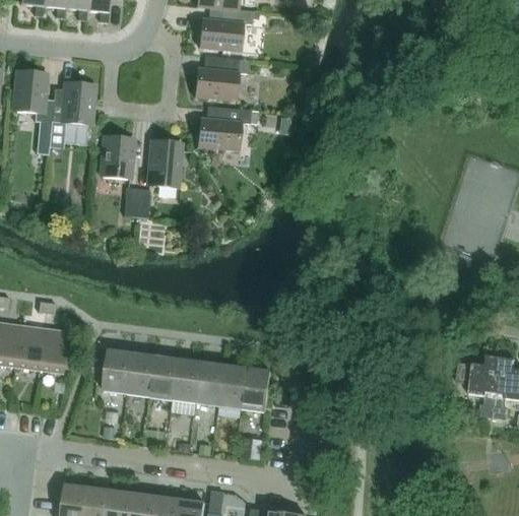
[(43,5),(44,0),(20,0),(20,3),(36,4),(35,14),(43,15),(44,5),(43,5)]
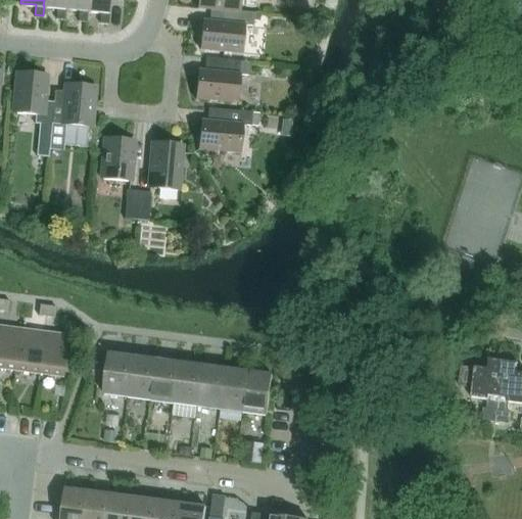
[(44,0),(43,5),(44,5),(57,6),(56,16),(64,17),(65,7),(65,0),(44,0)]
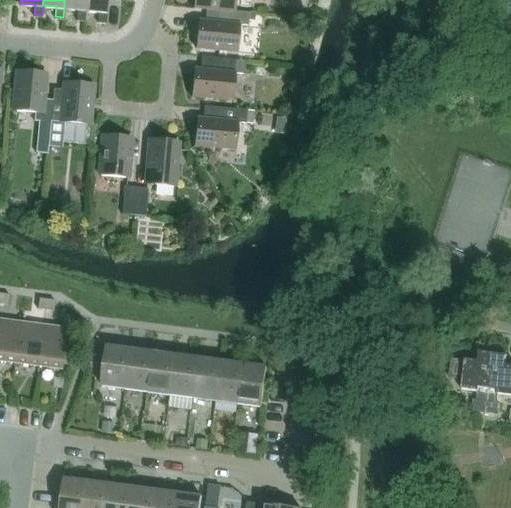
[(64,0),(64,7),(78,8),(77,18),(85,19),(86,9),(85,9),(86,0),(64,0)]
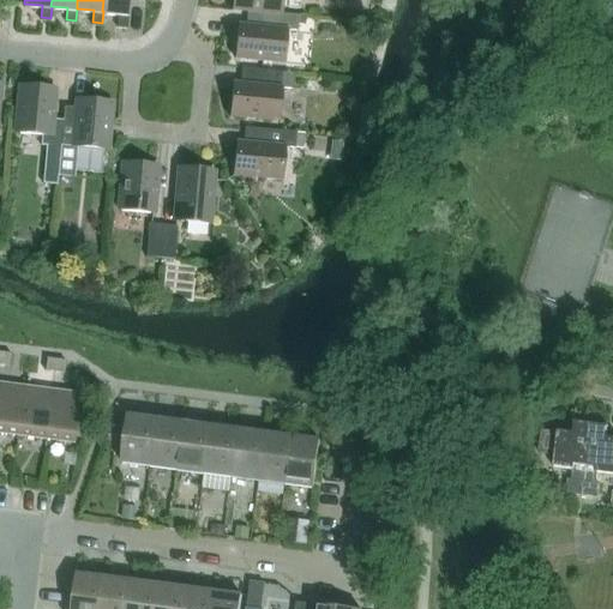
[(103,0),(102,11),(103,11),(119,12),(118,24),(127,25),(130,0),(103,0)]
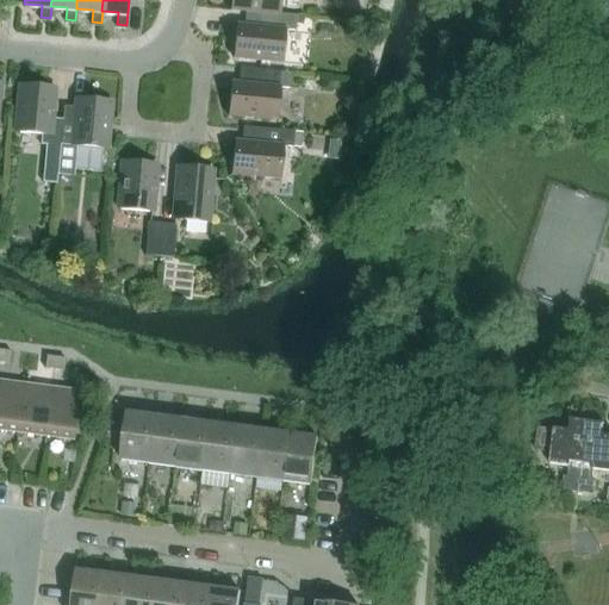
[(279,11),(279,10),(280,0),(231,0),(231,6),(246,7),(279,11)]
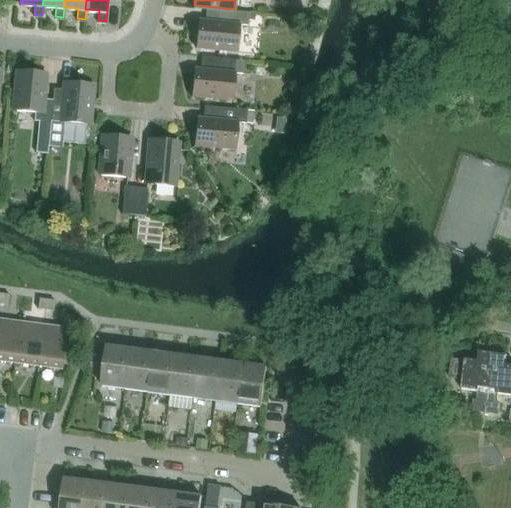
[(234,9),(206,6),(205,17),(199,17),(196,45),(237,49),(240,22),(248,22),(249,9),(234,8),(234,9)]
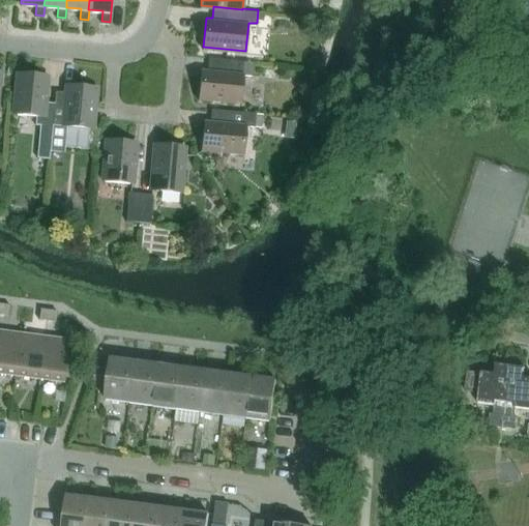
[(253,74),(254,60),(209,56),(208,68),(201,68),(199,97),(241,101),(243,72),(253,74)]
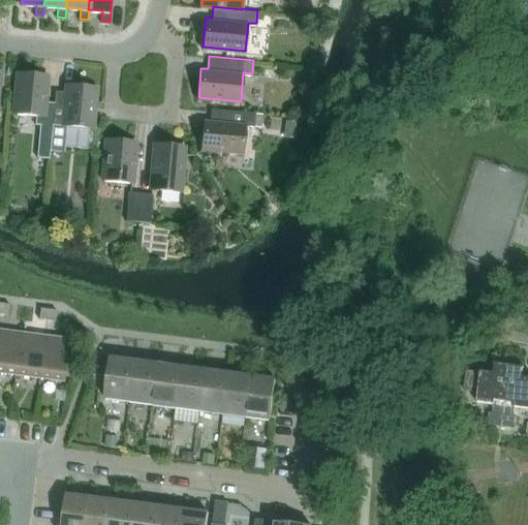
[(53,123),(55,100),(45,99),(48,73),(19,70),(14,112),(37,114),(36,122),(40,122),(37,155),(50,156),(53,124),(54,124),(54,123),(53,123)]
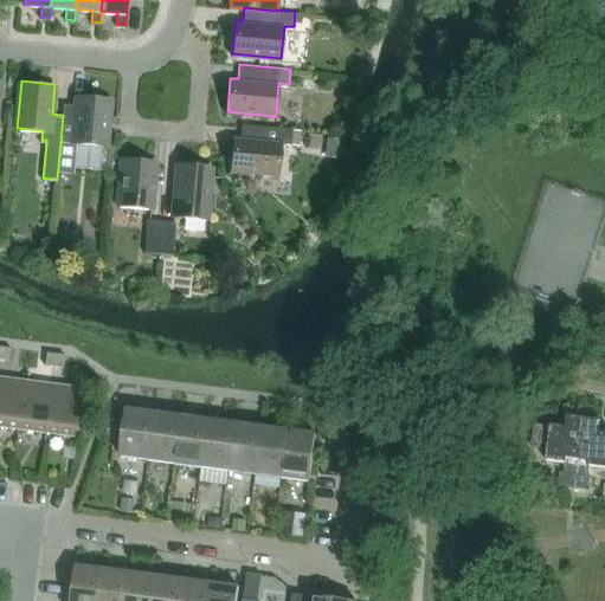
[(60,141),(62,141),(104,144),(109,97),(78,95),(77,103),(64,102),(63,115),(60,141)]
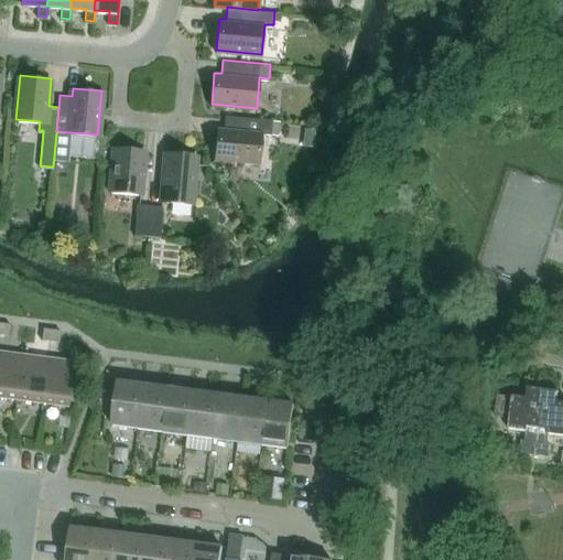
[(280,119),(272,118),(225,114),(224,127),(217,127),(214,158),(259,162),(262,131),(279,133),(280,119)]
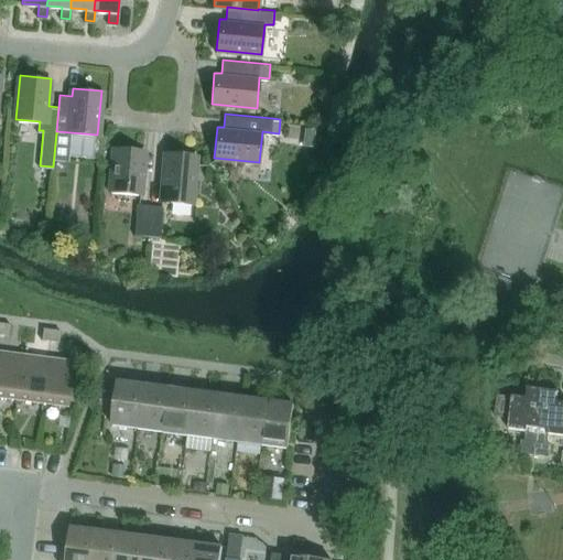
[(141,193),(145,149),(114,147),(110,190),(141,193)]
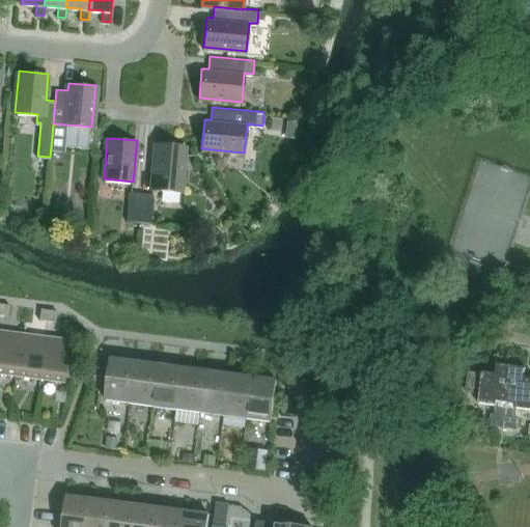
[(182,191),(185,144),(156,142),(151,188),(182,191)]
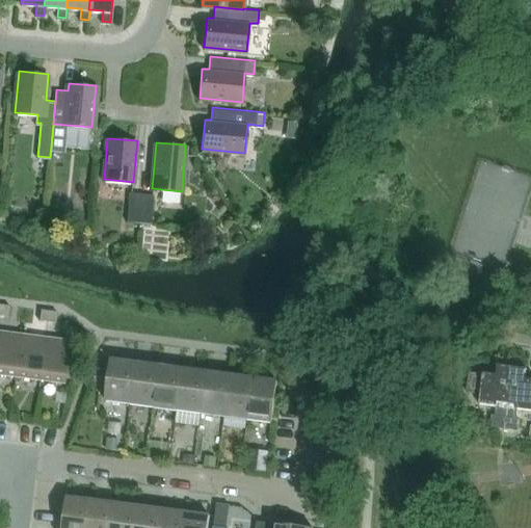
[(139,220),(142,191),(130,190),(127,219),(139,220)]
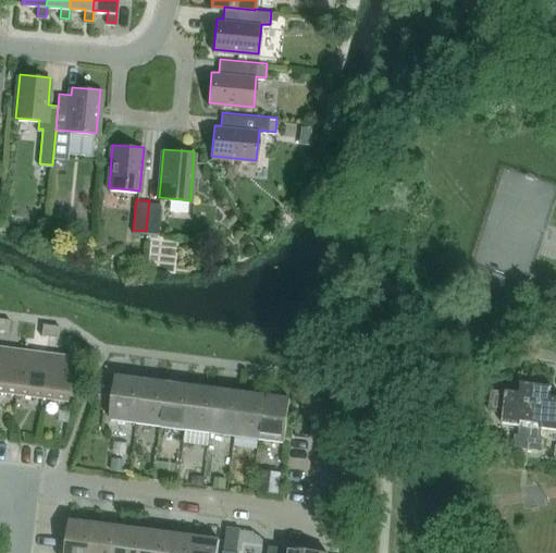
[(161,201),(149,200),(146,231),(159,232),(161,201)]
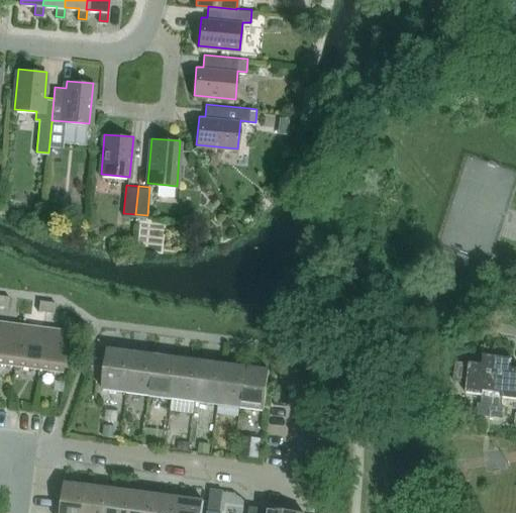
[(2,294),(1,304),(8,305),(10,295),(2,294)]
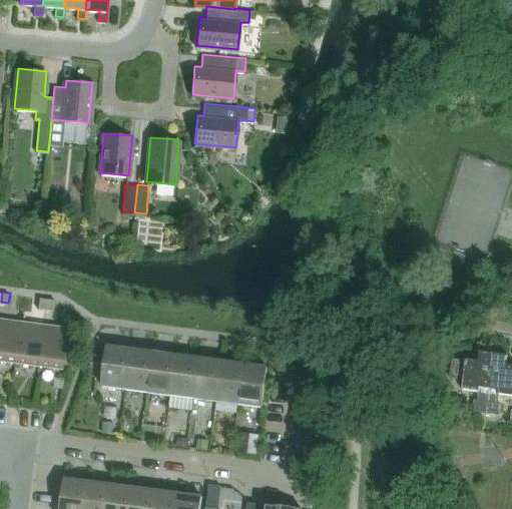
[(37,307),(46,308),(47,298),(39,296),(37,307)]
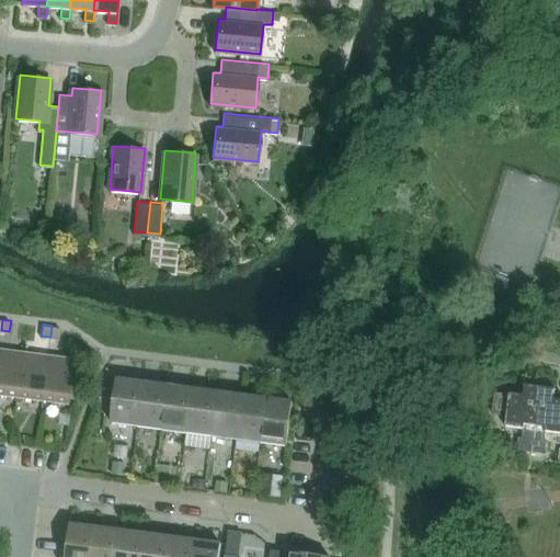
[(52,326),(50,337),(59,338),(60,327),(52,326)]
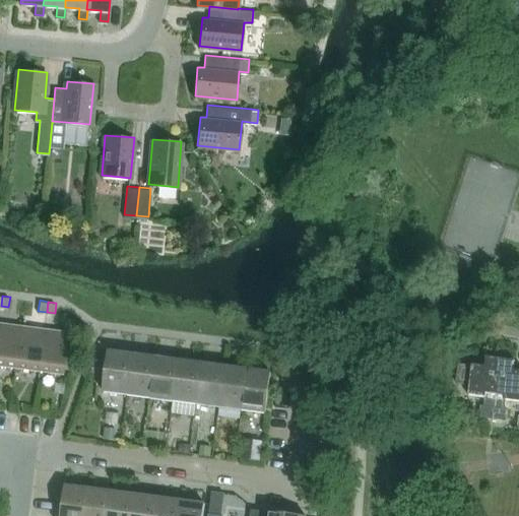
[(0,321),(0,363),(16,366),(21,325),(0,321)]
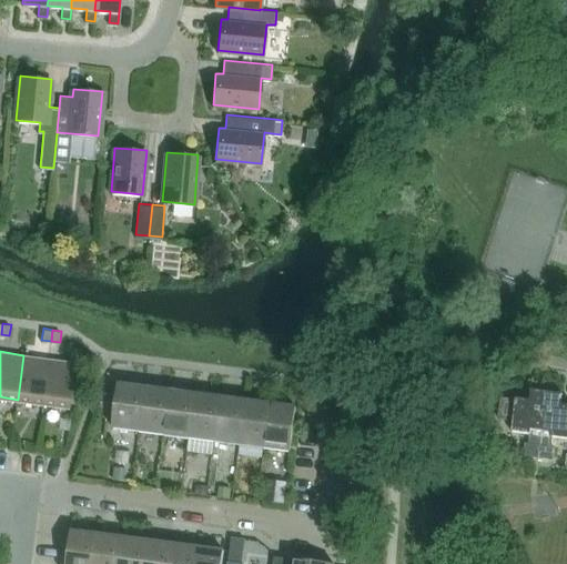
[(23,355),(18,400),(43,403),(49,359),(23,355)]
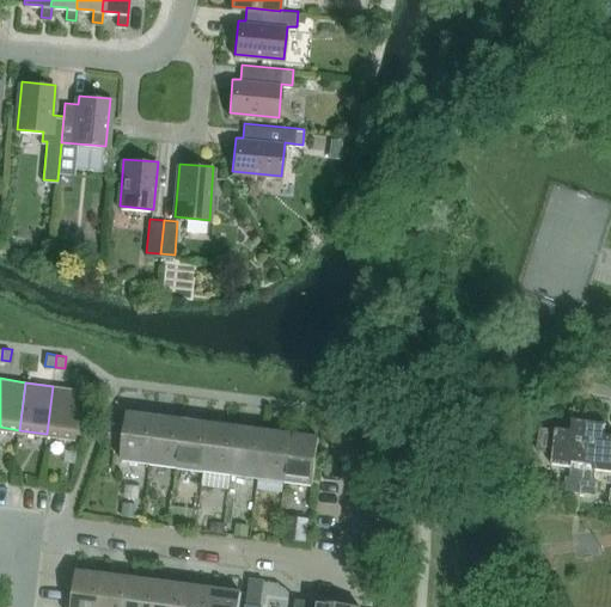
[(53,386),(47,434),(74,437),(80,390),(53,386)]
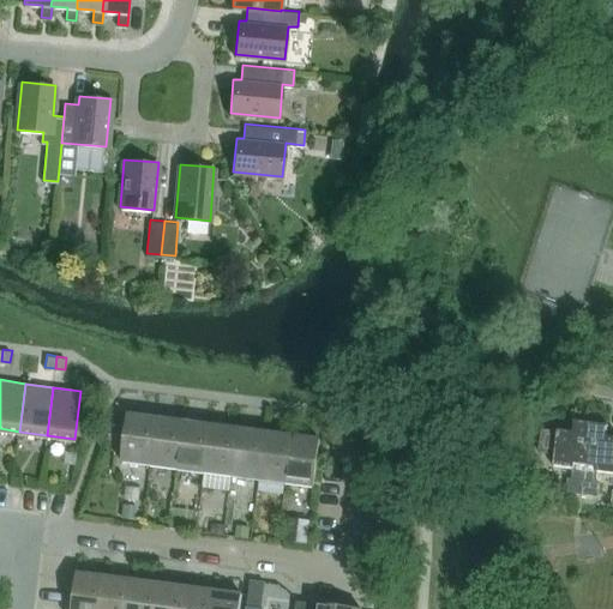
[(130,411),(122,459),(151,463),(157,415),(130,411)]
